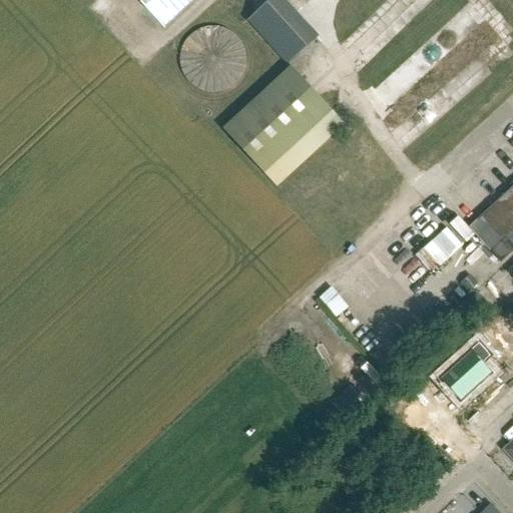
[(137,0),(164,29),(195,0),(137,0)]
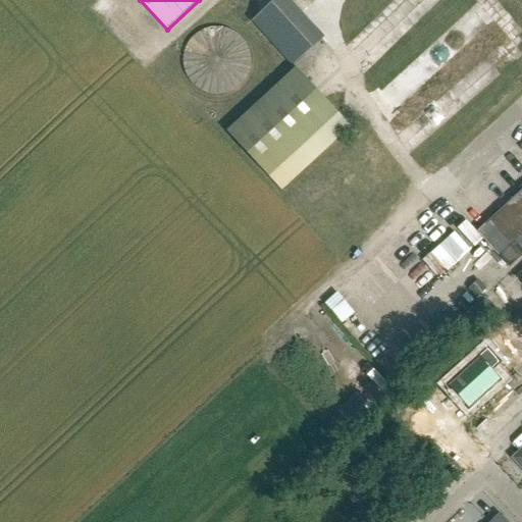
[(394,0),(375,17),(386,30),(419,0),(394,0)]
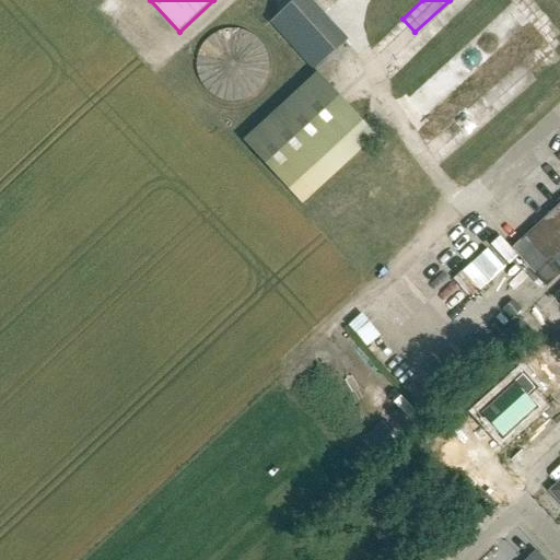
[(228,102),(233,102),(235,102),(237,102),(242,101),(245,100),(247,98),(249,97),(254,94),(257,91),(260,89),(261,86),(263,84),(264,82),(265,80),(266,77),(267,74),(267,72),(267,70),(268,66),(267,62),(267,59),(267,57),(266,55),(265,53),(265,51),(263,48),(261,46),(260,44),(258,42),(256,39),(255,38),(253,36),(248,34),(244,32),(238,31),(236,30),(231,30),(228,30),(222,31),(218,32),(213,34),(210,36),(207,38),(203,43),(200,47),(199,50),(198,51),(197,54),(196,56),(196,58),(196,61),(195,65),(195,67),(195,70),(196,72),(196,74),(197,77),(198,80),(199,82),(200,84),(202,88),(203,89),(206,91),(209,94),(213,97),(217,98),(219,100),(224,102),(228,102)]
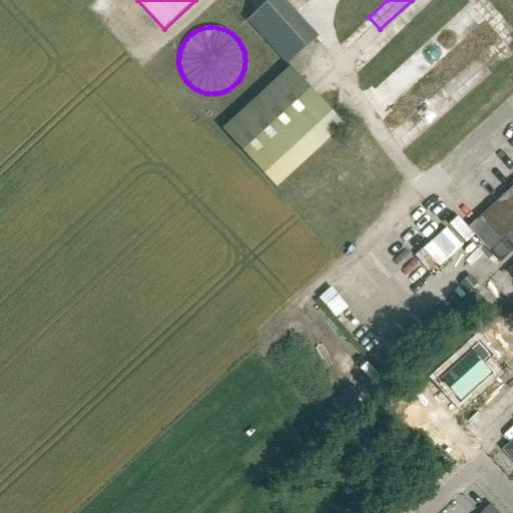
[(273,187),(343,125),(287,63),(217,125),(273,187)]
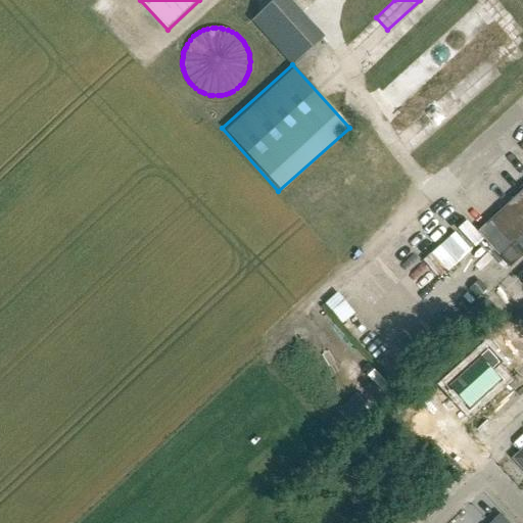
[(522,191),(478,233),(507,264),(511,268),(522,256),(522,191)]
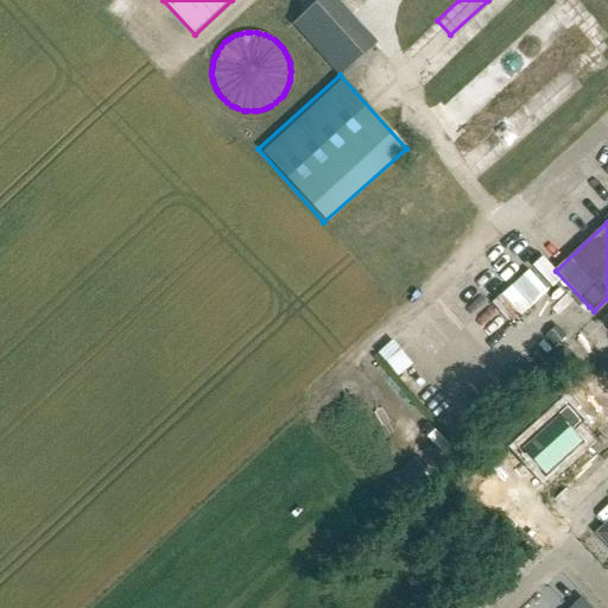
[(462,266),(480,252),(472,242),(455,257),(462,266)]
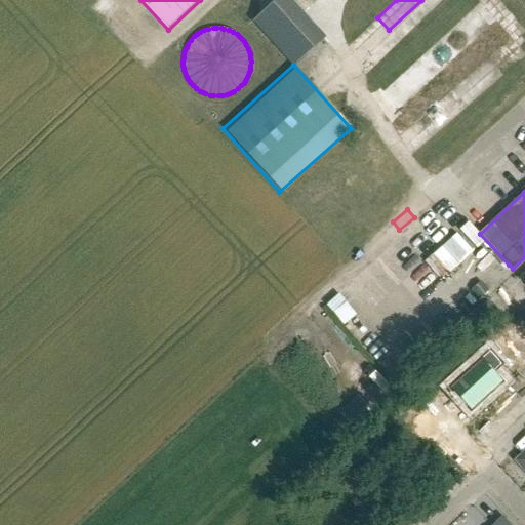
[(450,273),(475,252),(456,234),(434,255),(450,273)]
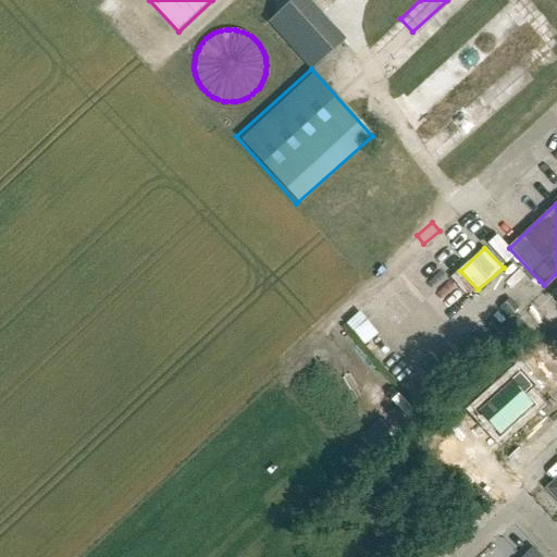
[(362,316),(376,334),(404,314),(390,295),(362,316)]
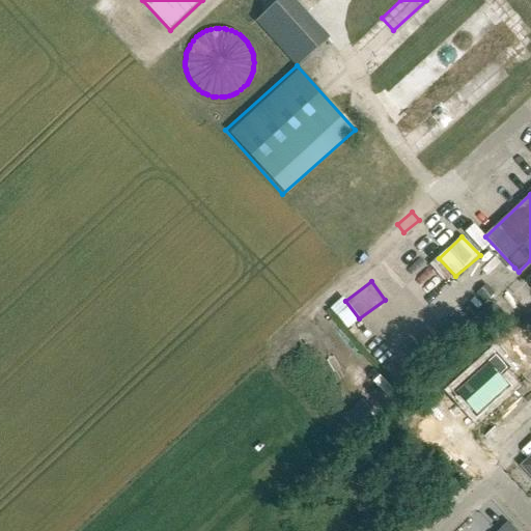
[(314,362),(337,403),(350,397),(327,355),(314,362)]
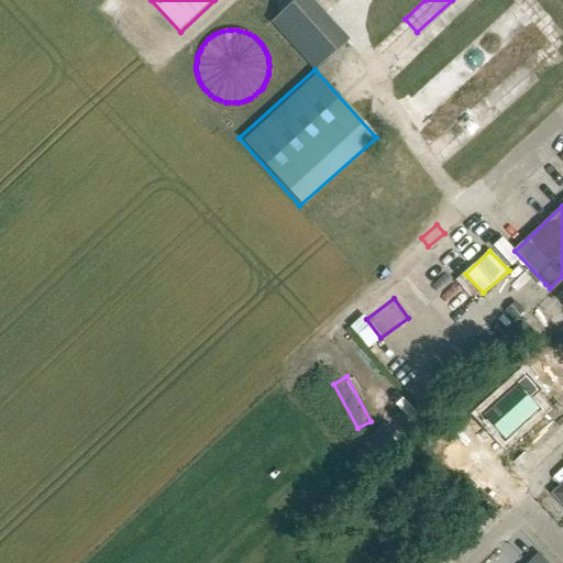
[(526,377),(484,416),(506,440),(540,409),(530,399),(538,392),(526,377)]
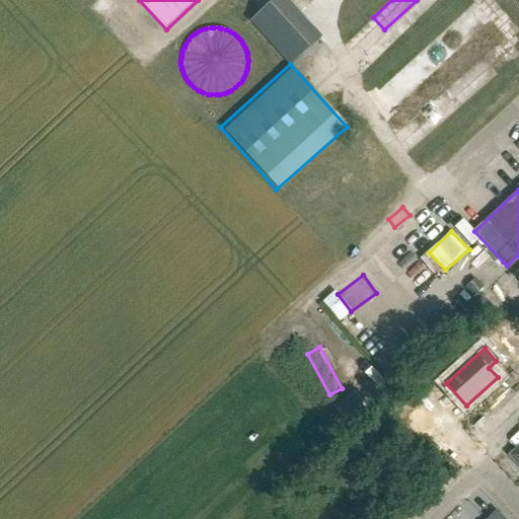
[(501,452),(518,435),(518,388),(477,427),(501,452)]
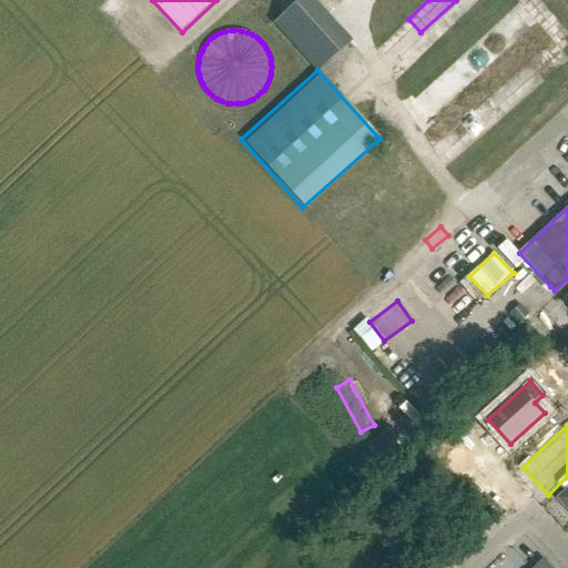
[(567,489),(557,499),(567,510),(567,489)]
